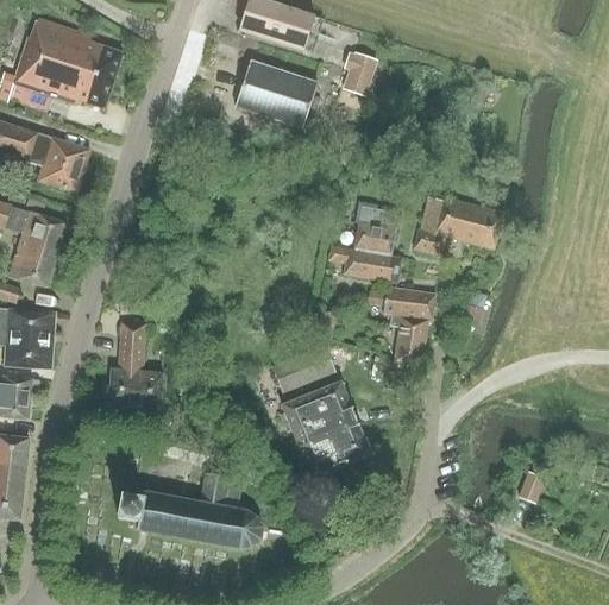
[(312,12),(271,0),(248,0),(239,27),(270,37),(302,46),(312,12)]
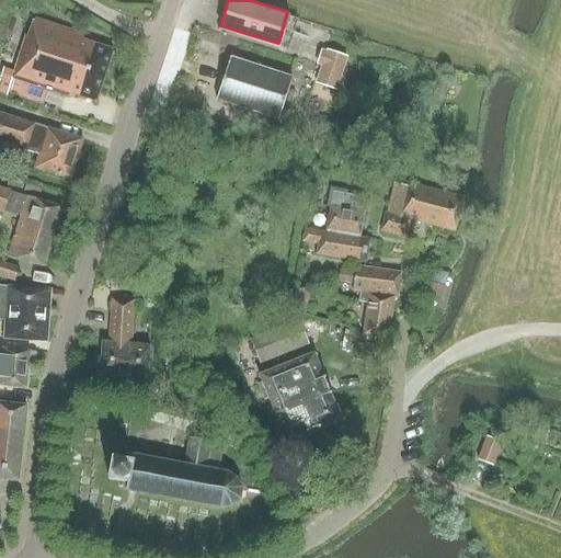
[(96,99),(113,47),(83,37),(86,33),(34,15),(29,33),(26,33),(14,68),(2,64),(0,72),(0,89),(7,91),(12,76),(69,94),(70,90),(96,99)]
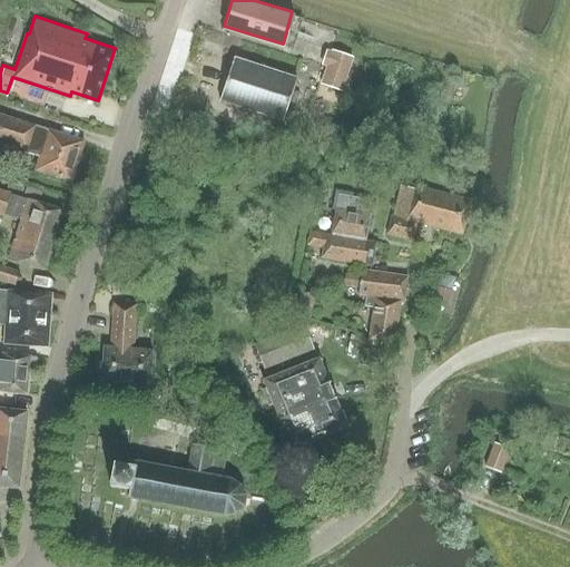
[(330,48),(306,40),(302,54),(325,61),(330,48)]
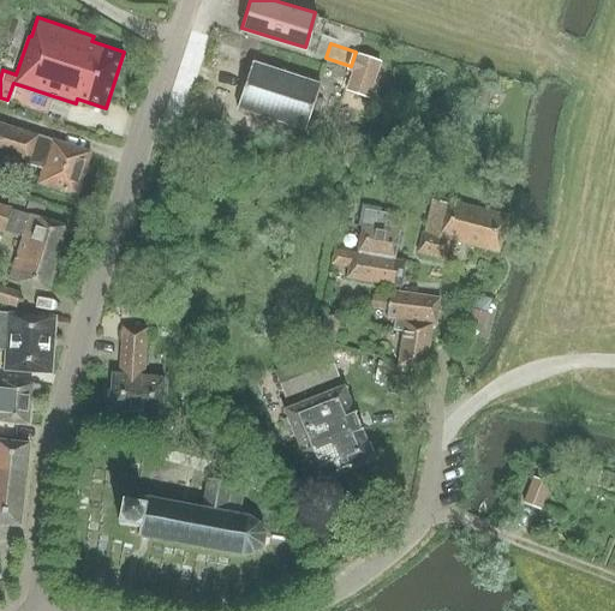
[(375,99),(388,61),(362,52),(348,89),(375,99)]
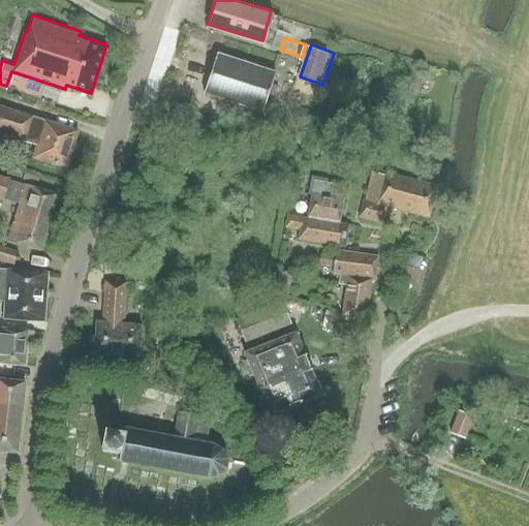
[(262,111),(276,71),(217,52),(205,91),(262,111)]
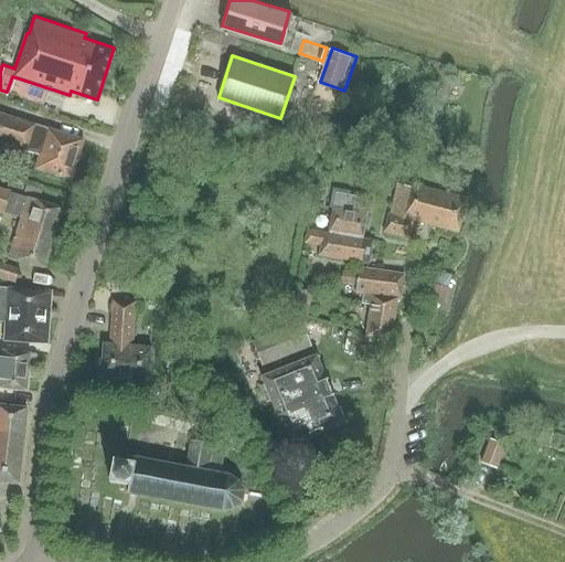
[(71,178),(83,138),(0,112),(0,140),(40,154),(35,167),(71,178)]
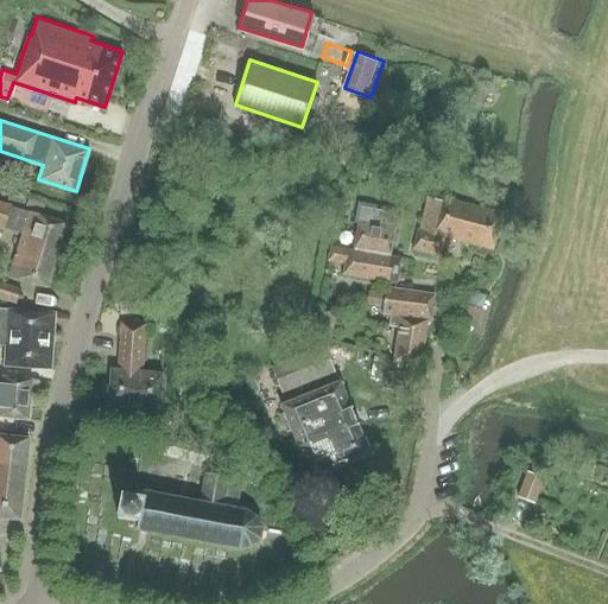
[(462,240),(472,203),(442,196),(432,231),(418,228),(413,247),(438,254),(444,235),(462,240)]
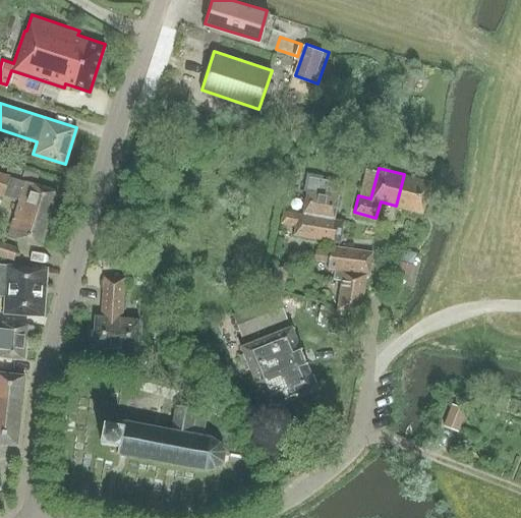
[(40,245),(45,226),(57,190),(0,171),(0,193),(3,195),(3,193),(13,196),(19,198),(13,216),(7,235),(40,245)]
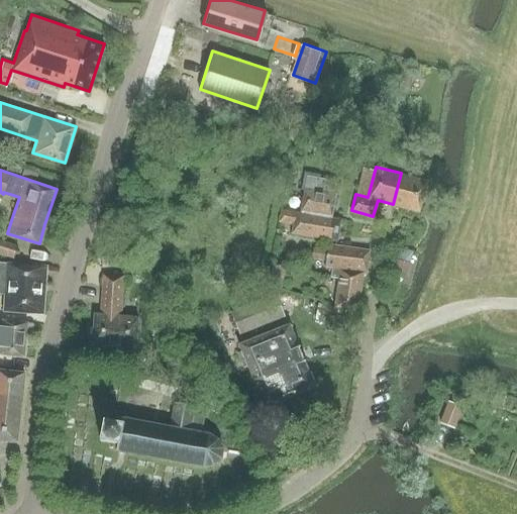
[(301,210),(331,216),(335,193),(333,193),(335,179),(320,177),(320,173),(305,170),(301,188),(305,188),(301,210)]
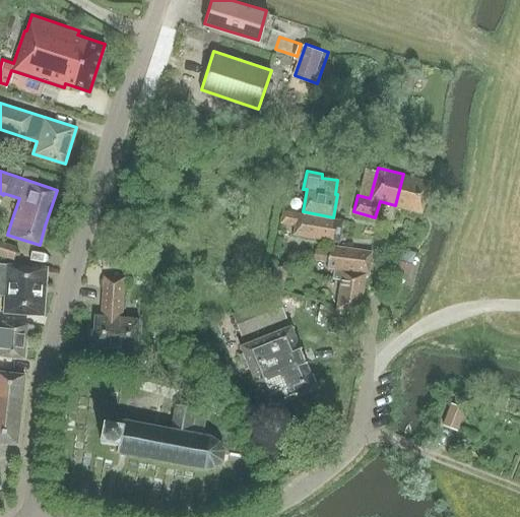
[(430,181),(403,174),(395,205),(421,211),(430,181)]
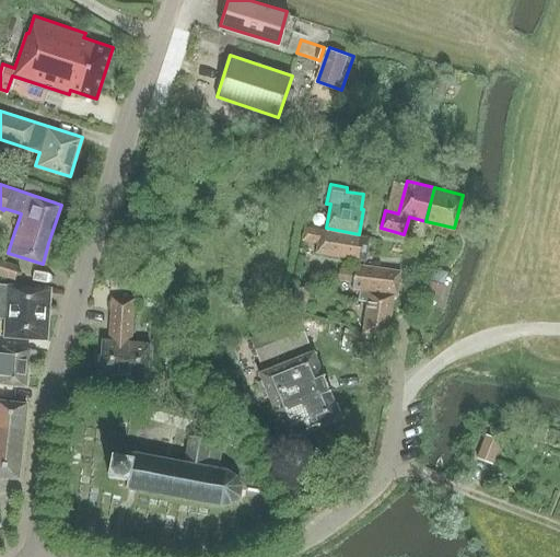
[(364,259),(369,238),(305,225),(303,239),(318,242),(316,251),(364,259)]
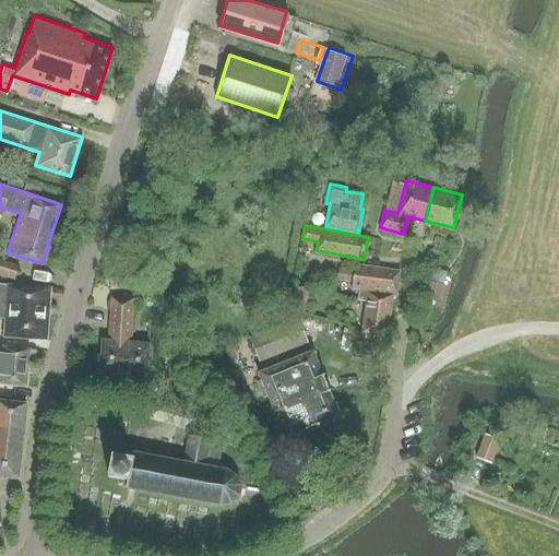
[(19,263),(0,257),(0,271),(14,276),(19,263)]
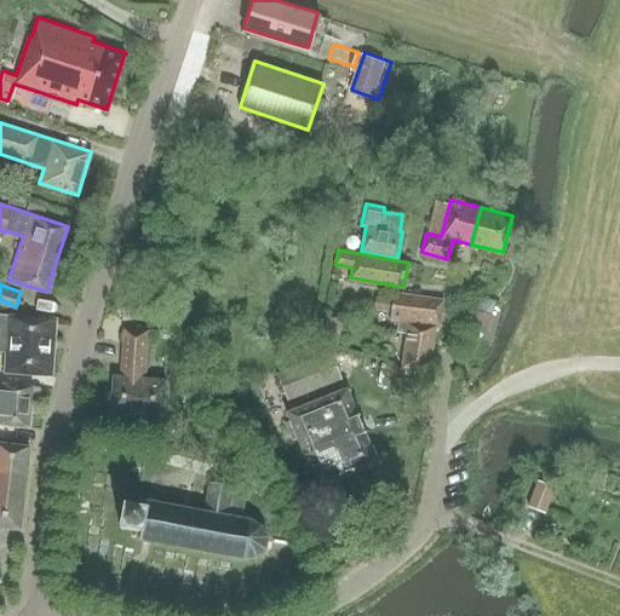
[(389,317),(399,318),(436,324),(436,326),(440,326),(443,298),(392,292),(392,294),(375,292),(373,306),(390,309),(389,317)]
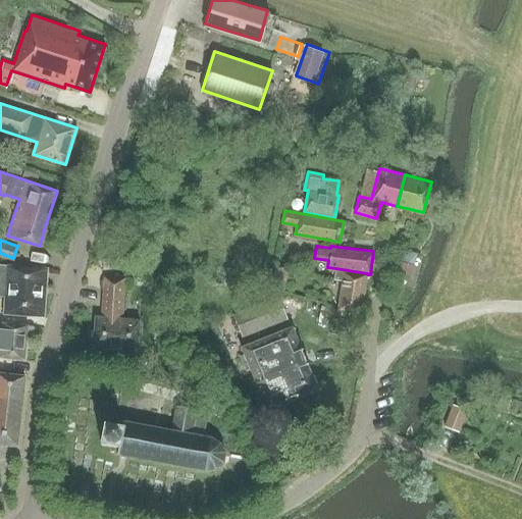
[(414,263),(400,260),(397,274),(411,277),(414,263)]
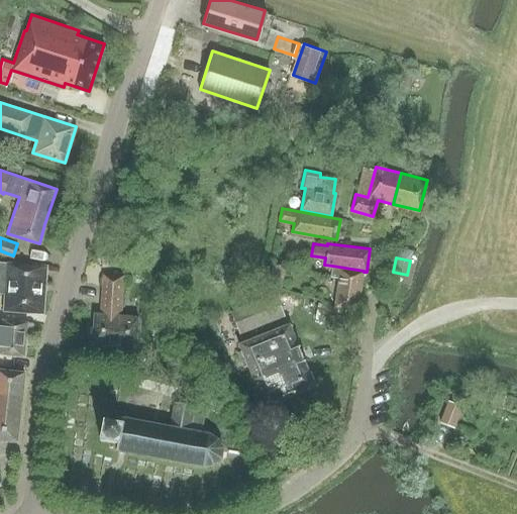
[(43,312),(46,265),(0,261),(0,292),(5,292),(4,310),(43,312)]
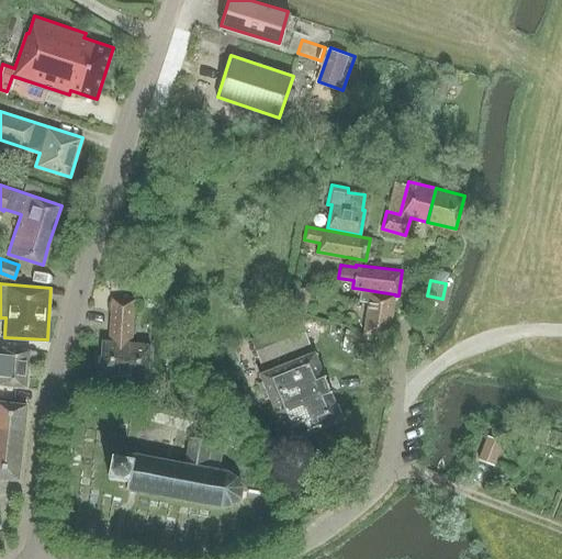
[(395,294),(361,289),(359,299),(369,300),(363,331),(389,335),(395,295),(395,294)]
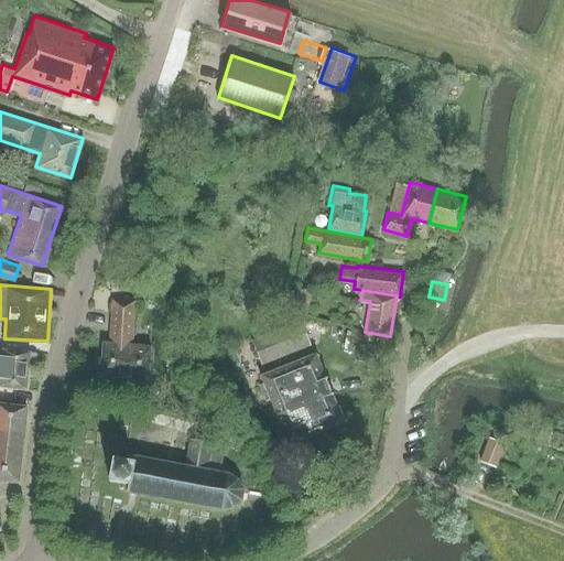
[(193,302),(174,293),(171,301),(190,310),(193,302)]
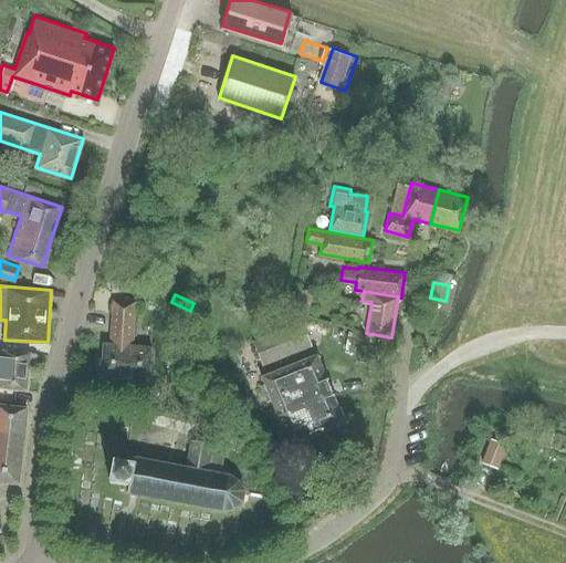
[(136,301),(113,299),(109,343),(103,342),(101,376),(149,379),(152,346),(133,344),(136,301)]
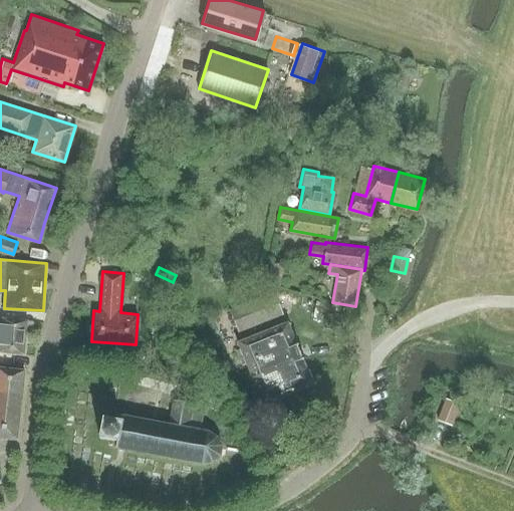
[(274,289),(229,307),(239,332),(284,313),(274,289)]
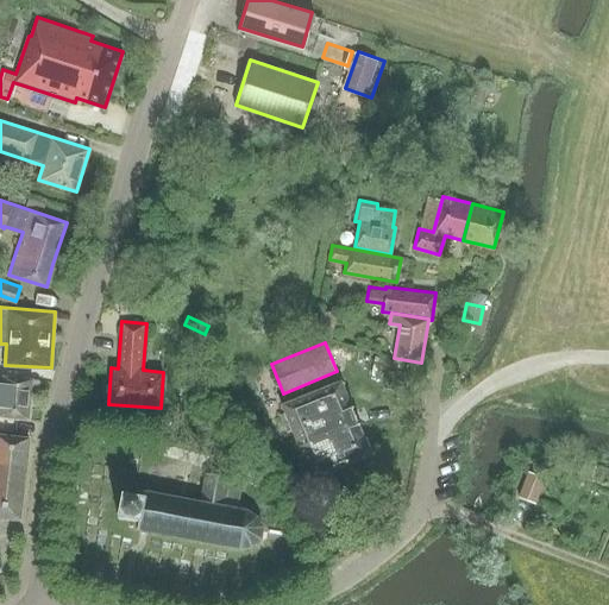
[(414,390),(416,375),(388,370),(385,385),(414,390)]
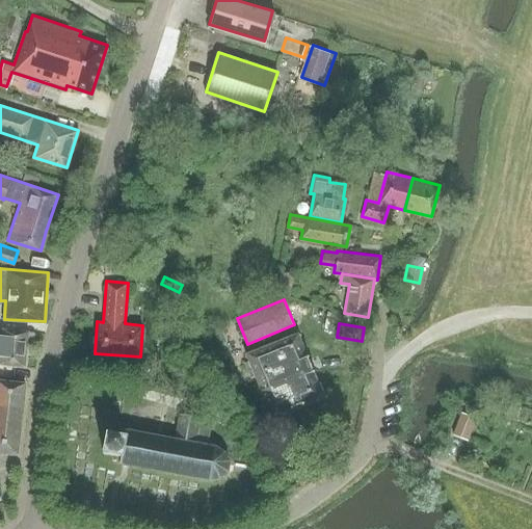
[(0,362),(25,365),(28,331),(3,328),(2,335),(0,335),(0,362)]
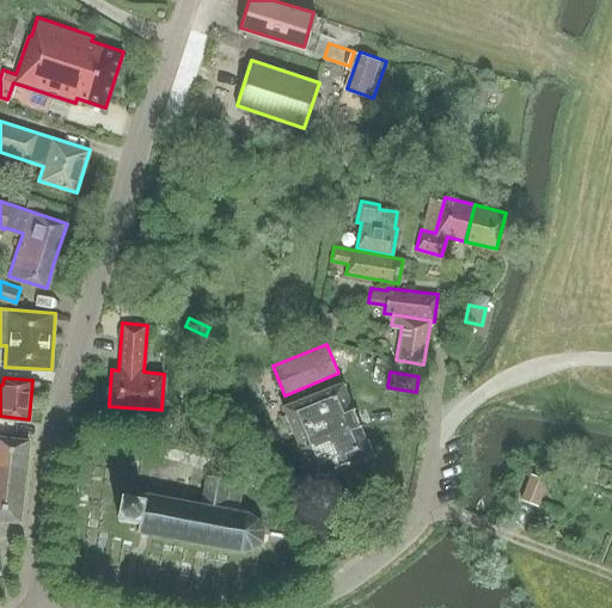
[(371,453),(342,382),(307,397),(287,405),(283,406),(287,413),(282,415),(288,433),(294,430),(312,477),(371,453)]
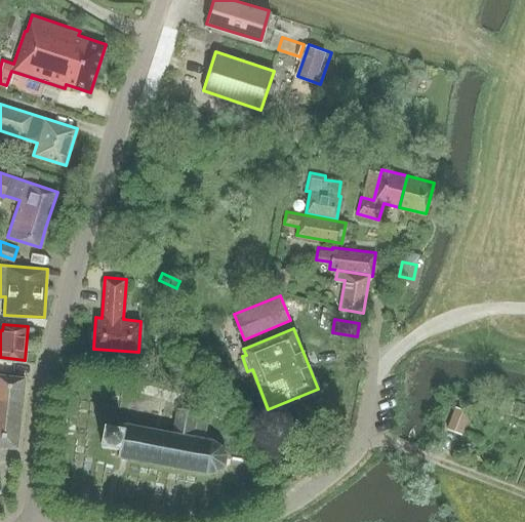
[(211,366),(204,356),(194,363),(201,373),(211,366)]
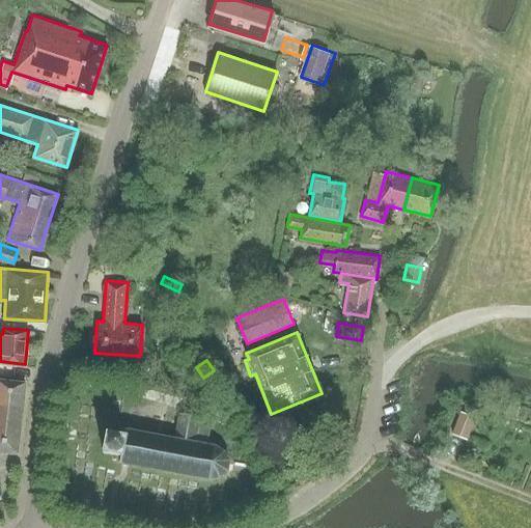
[(0,450),(18,452),(25,382),(0,379),(0,450)]
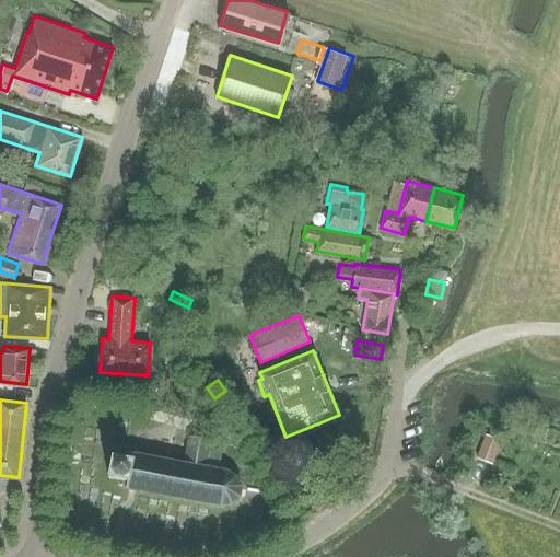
[(486,432),(477,456),(492,463),(502,439),(496,436),(486,432)]
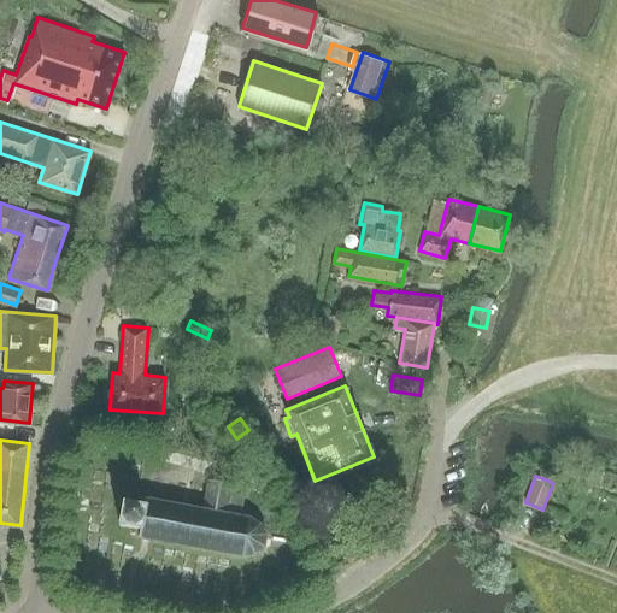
[(146,497),(146,499),(145,506),(124,501),(119,524),(141,529),(140,535),(139,535),(139,536),(241,555),(253,553),(264,546),(266,534),(259,523),(248,516),(240,514),(246,485),(233,483),(233,482),(209,478),(203,508),(146,497)]
